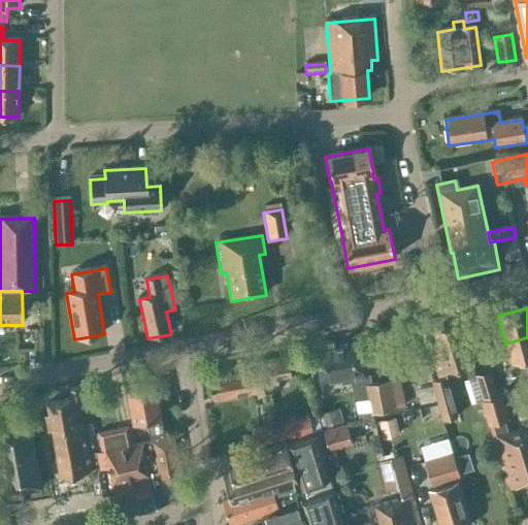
[(432,332),(438,354),(431,356),(438,380),(431,382),(442,422),(458,417),(444,373),(470,366),(458,325),(432,332)]
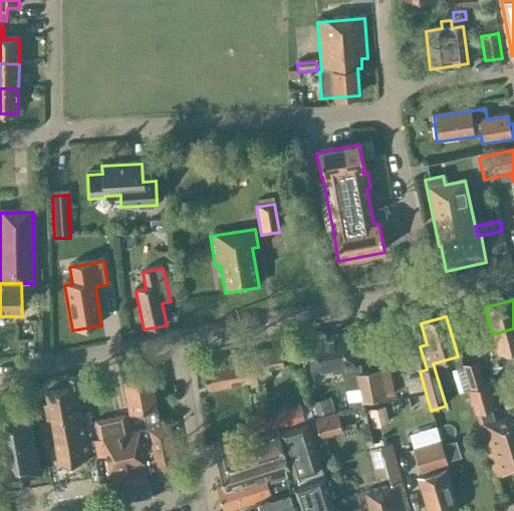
[(513,328),(492,334),(497,356),(513,351),(513,328)]
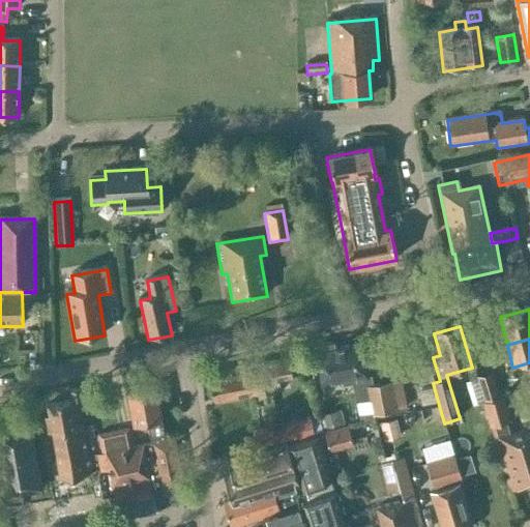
[(318,353),(315,353),(320,384),(339,381),(340,387),(353,385),(356,403),(358,419),(398,411),(406,410),(400,381),(392,382),(372,386),(370,375),(365,376),(360,346),(334,350),(333,345),(317,348),(318,353)]
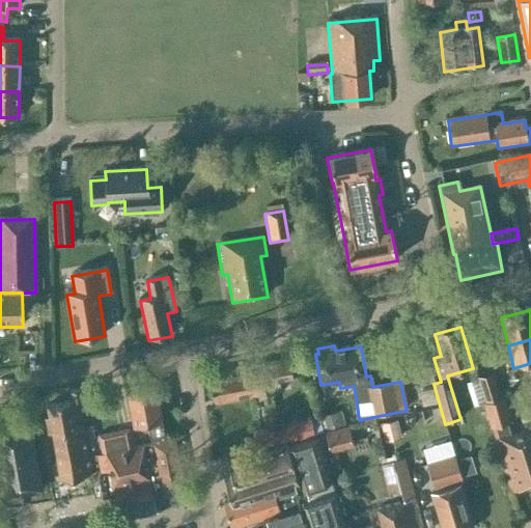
[(294,380),(289,361),(208,377),(214,405),(266,394),(263,385),(294,380)]
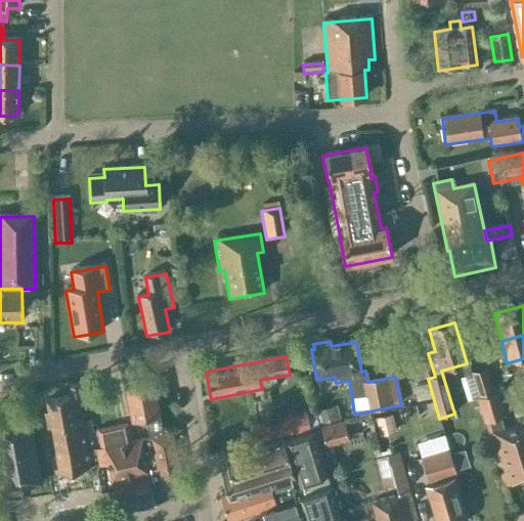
[(468,363),(461,365),(465,377),(471,376),(468,363)]
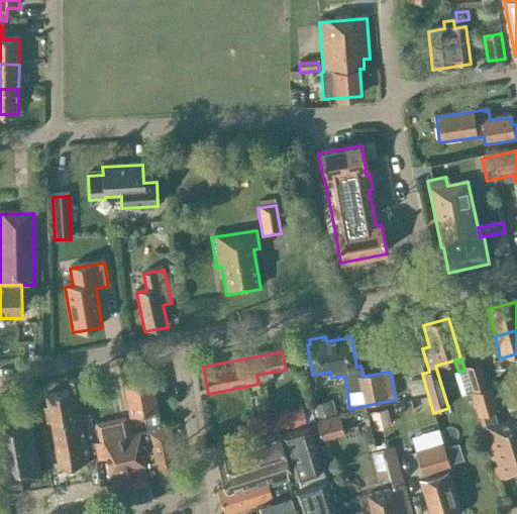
[(480,366),(464,371),(472,394),(486,389),(480,366)]
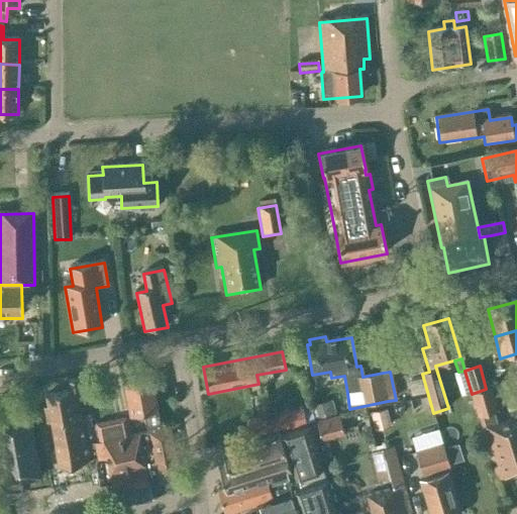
[(151,377),(123,382),(129,415),(144,413),(147,428),(161,426),(151,377)]
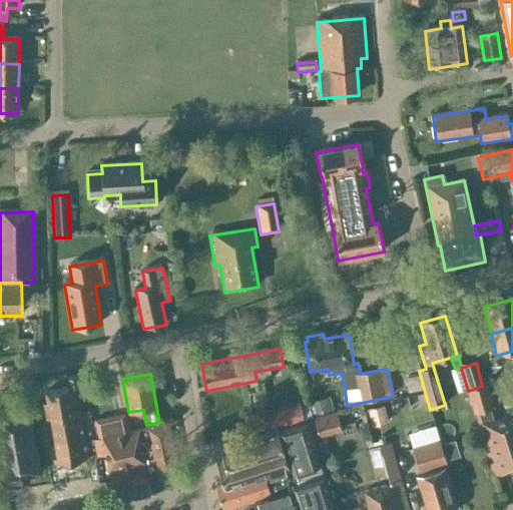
[(76,379),(67,381),(69,389),(44,394),(46,406),(38,407),(41,423),(49,421),(79,415),(74,389),(78,388),(76,379)]
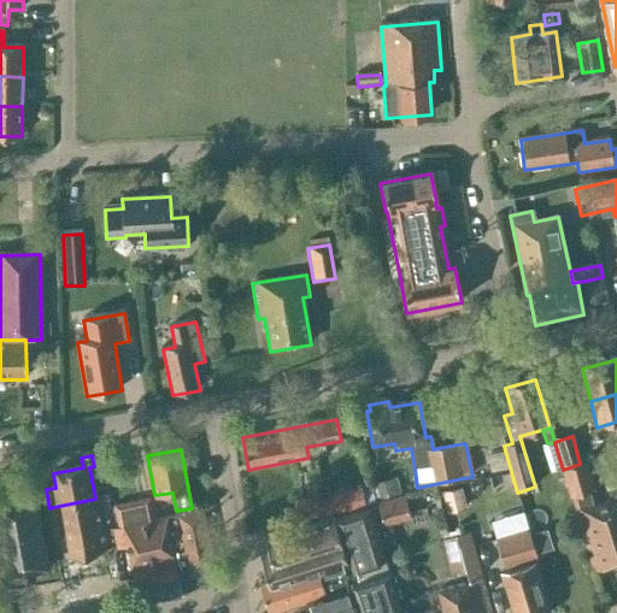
[(616,499),(593,506),(589,493),(593,491),(585,463),(580,464),(563,470),(562,470),(570,497),(575,512),(593,573),(616,566),(616,499)]
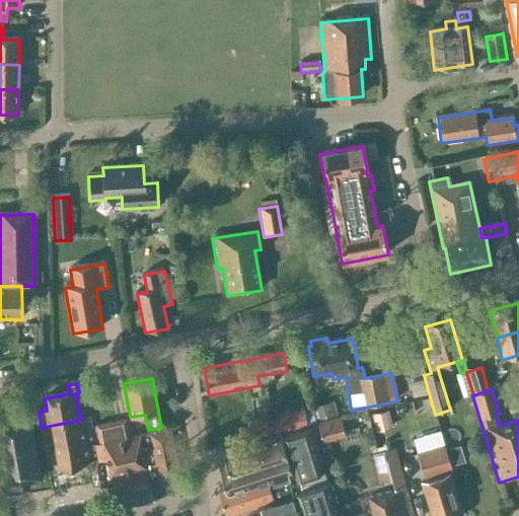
[(334,418),(330,404),(315,408),(319,421),(334,418)]
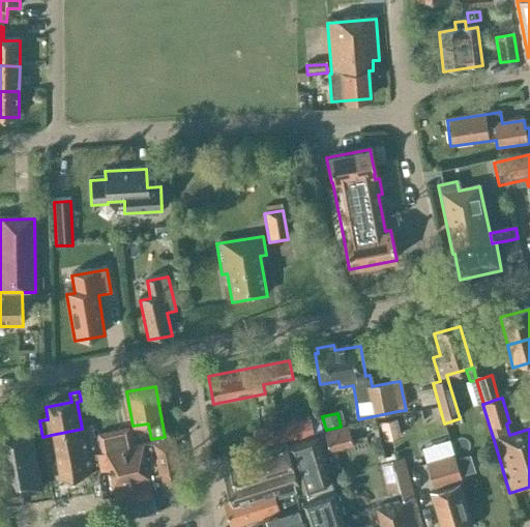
[(256,448),(313,437),(310,420),(253,432),(256,448)]
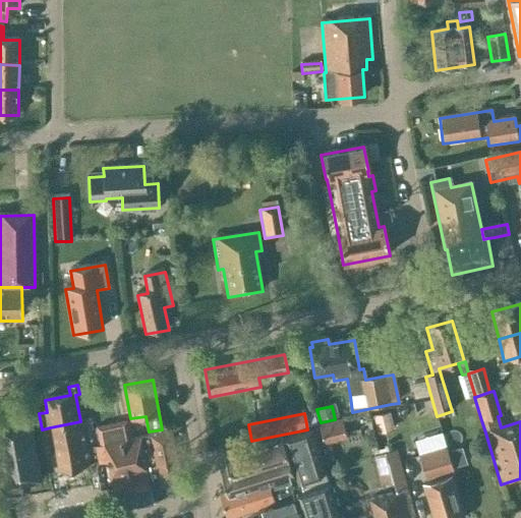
[(40,480),(29,415),(0,419),(0,470),(3,487),(16,485),(18,495),(29,493),(27,482),(40,480)]
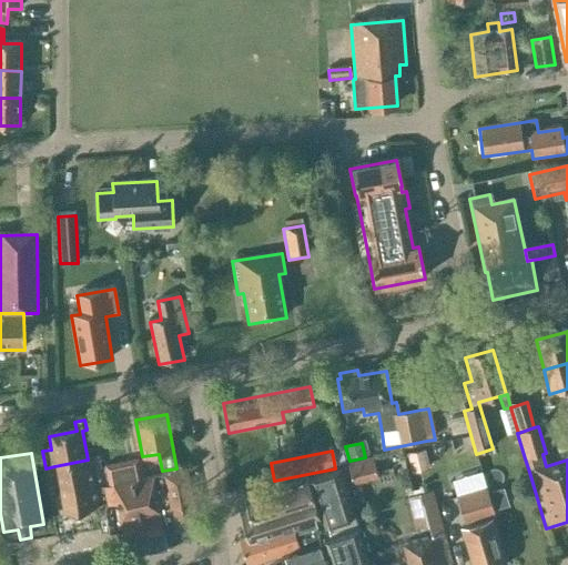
[(421,454),(408,457),(413,476),(425,473),(421,454)]
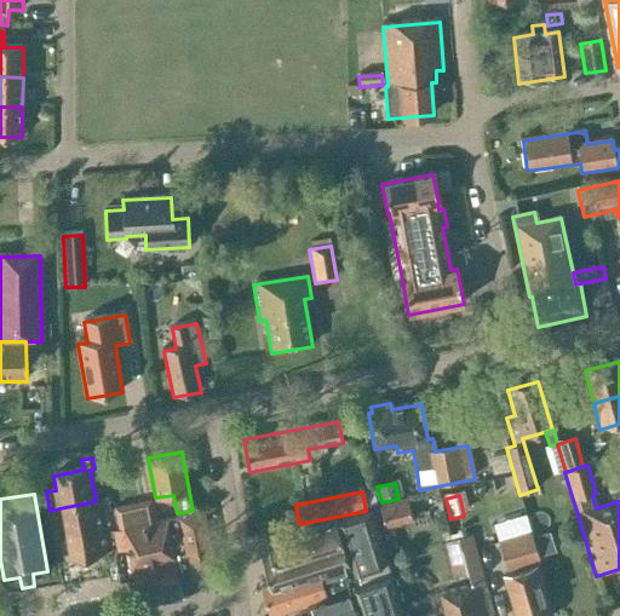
[(386,529),(413,523),(407,499),(379,506),(385,527),(386,529)]
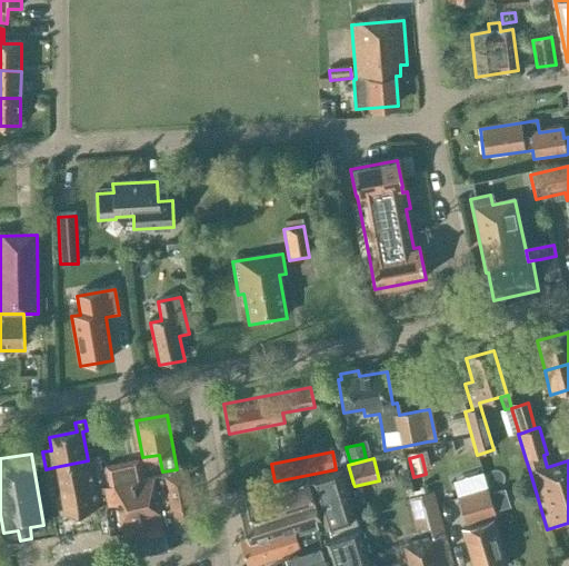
[(88,460),(55,467),(65,517),(98,510),(88,460)]
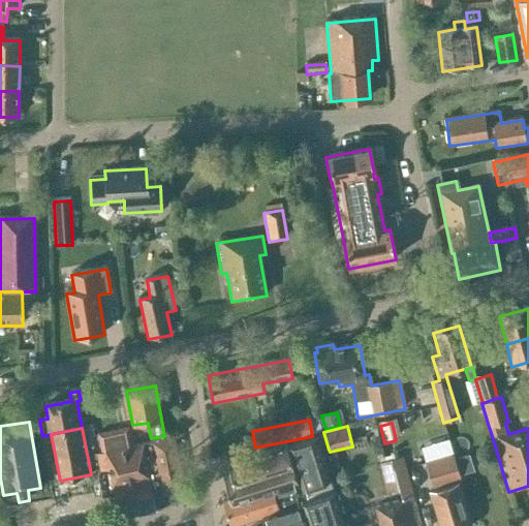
[(96,434),(101,454),(96,456),(99,472),(110,469),(117,505),(153,497),(152,495),(182,489),(172,439),(132,447),(128,428),(96,434)]
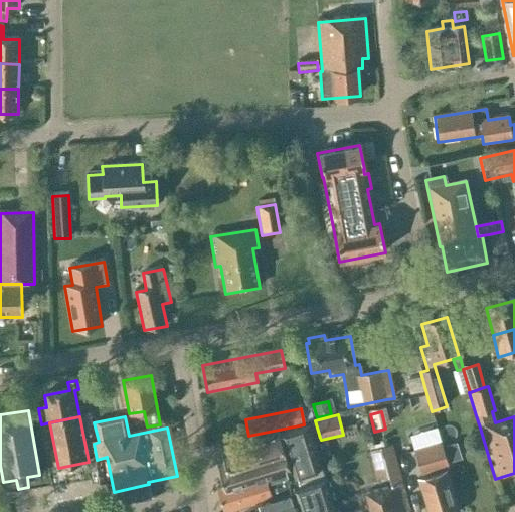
[(278,433),(291,474),(296,490),(290,492),(296,511),(338,511),(336,511),(326,480),(325,480),(307,423),(278,433)]
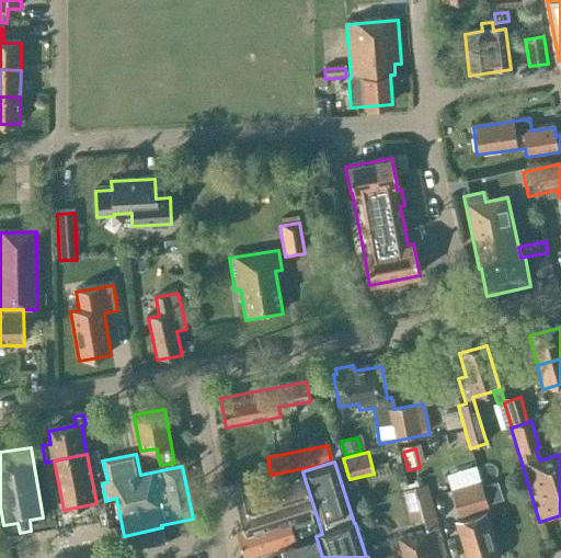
[(243,532),(236,534),(243,557),(254,557),(308,539),(302,521),(317,516),(302,471),(277,480),(282,491),(270,494),(266,484),(240,491),(244,505),(236,508),(243,532)]
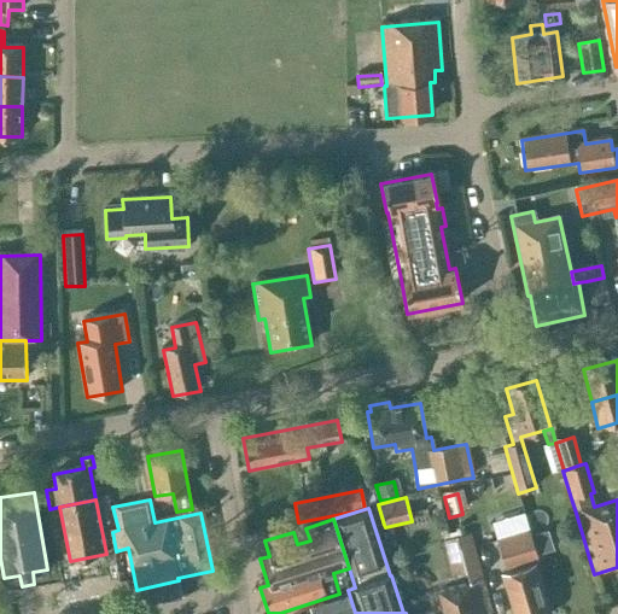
[(310,541),(305,528),(304,528),(303,522),(291,525),(293,532),(297,544),(310,541)]
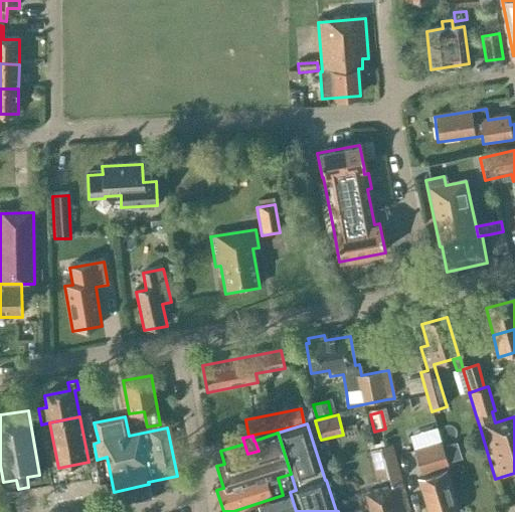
[(420,476),(448,468),(441,443),(413,451),(420,476)]
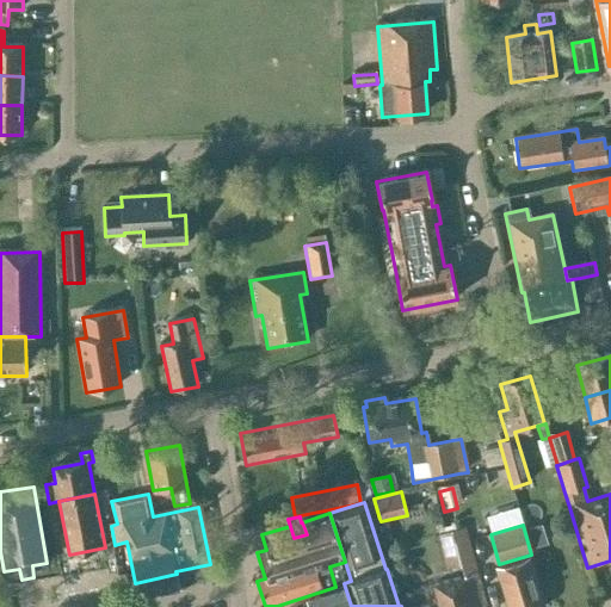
[(541,527),(529,532),(535,550),(547,546),(541,527)]
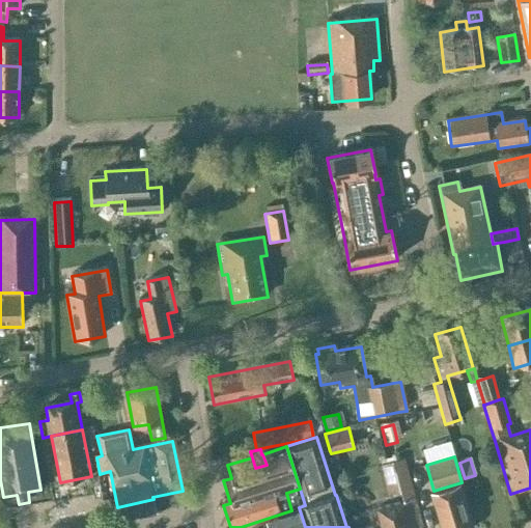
[(421,527),(403,461),(385,466),(390,483),(396,481),(402,504),(376,511),(380,527),(421,527)]
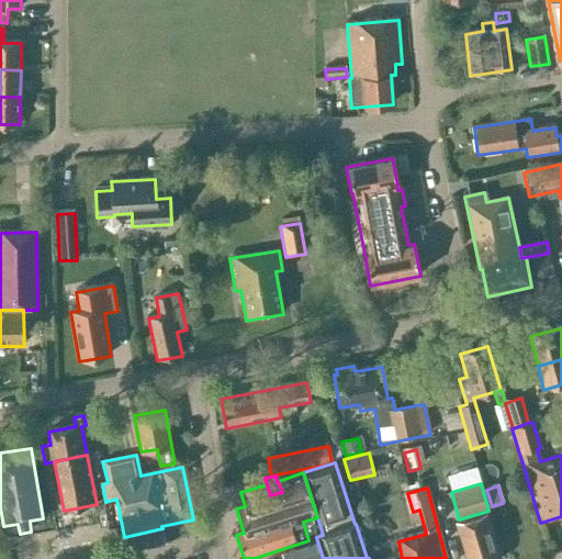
[(499,558),(487,516),(457,526),(465,558),(499,558)]
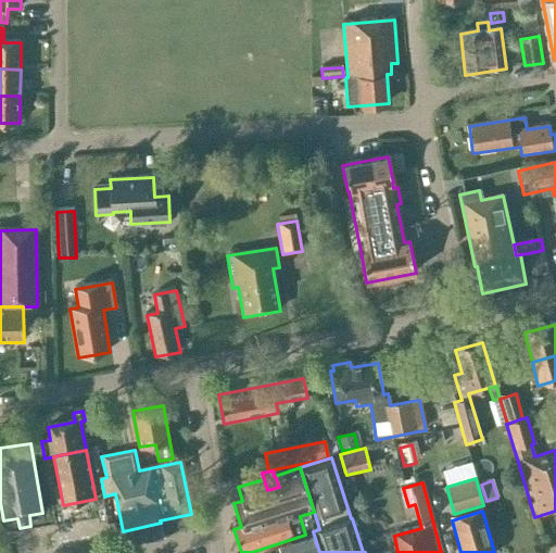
All buildings are outlined.
